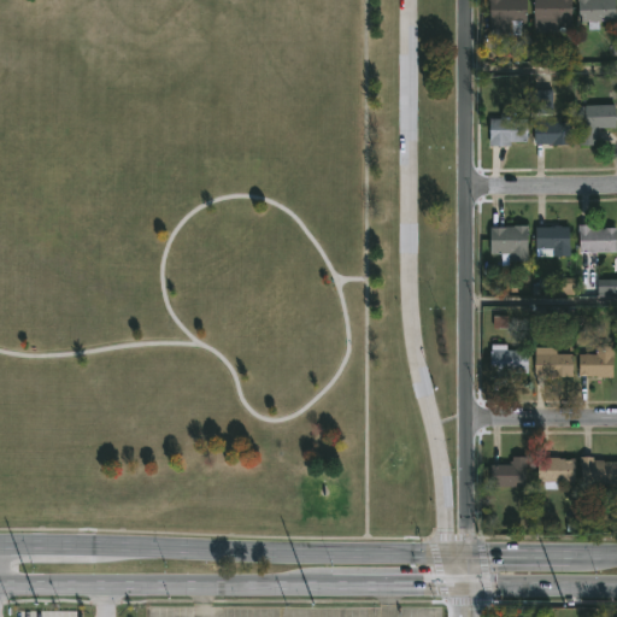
[(524,0),(526,21),(509,21),(509,34),(481,34),(481,21),(489,21),(489,0),(524,0)]
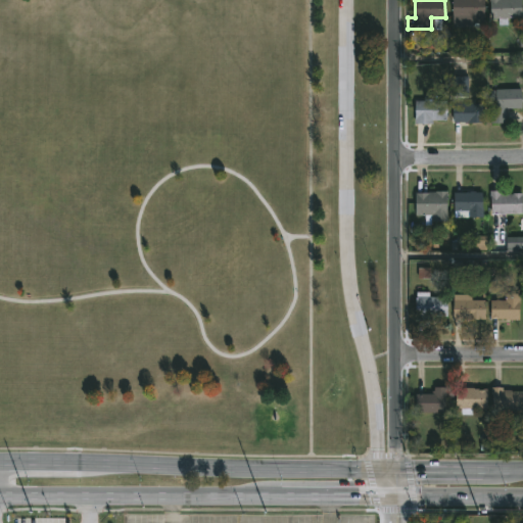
[(484,0),(484,25),(463,24),(463,17),(453,17),(453,0),(484,0)]
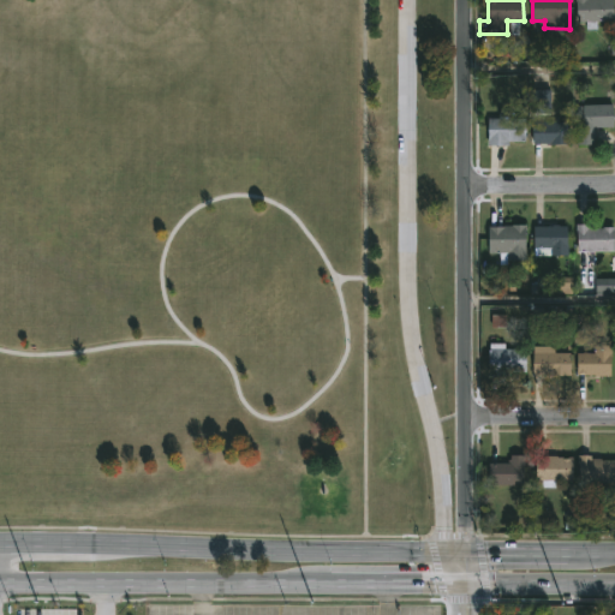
[(611,0),(613,19),(596,21),(596,29),(585,29),(585,21),(575,21),(574,0),(611,0)]
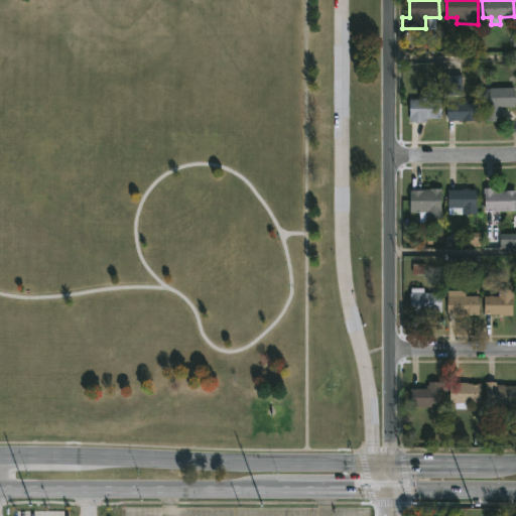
[(498,120),(483,121),(482,88),(512,87),(513,106),(498,107),(498,120)]
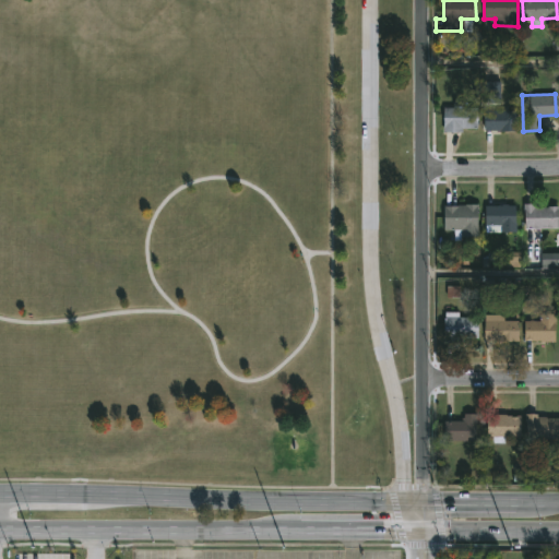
[(462,99),(462,107),(475,107),(475,129),(461,129),(461,132),(442,132),(442,108),(452,108),(452,99),(462,99)]
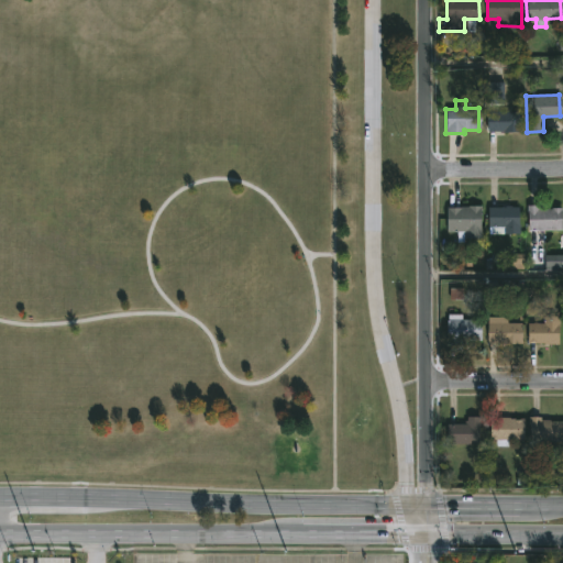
[(490,131),(486,132),(485,112),(520,111),(520,131),(490,131)]
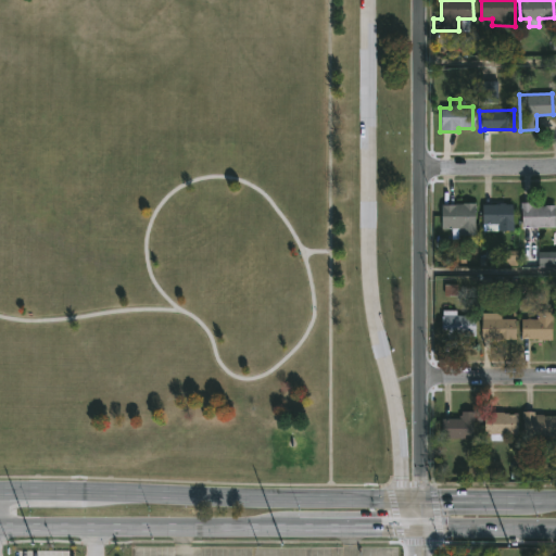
[(474,202),(475,235),(458,236),(458,239),(451,240),(450,228),(441,229),(440,205),(474,202)]
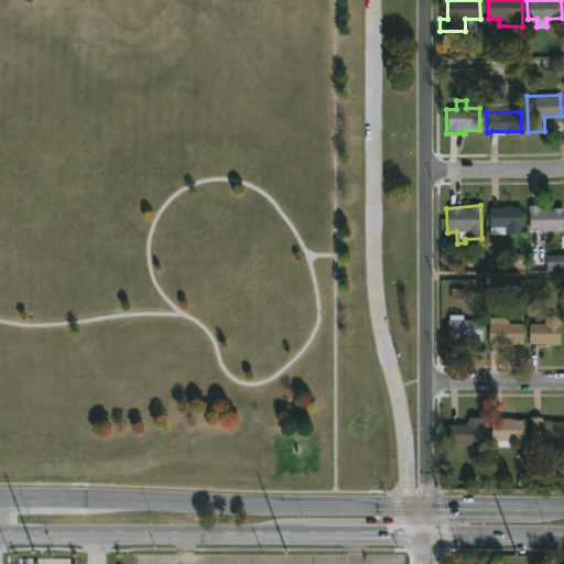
[(546,205),(546,208),(561,208),(562,229),(528,231),(528,205),(546,205)]
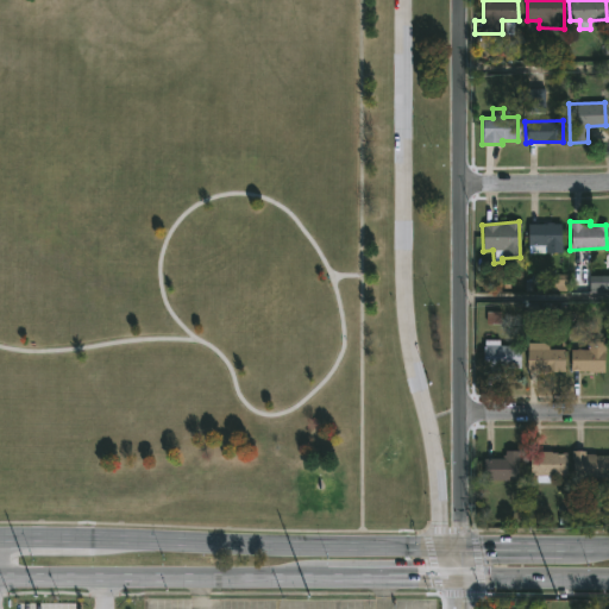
[(552,223),(560,224),(560,253),(535,252),(535,245),(527,245),(527,224),(552,223)]
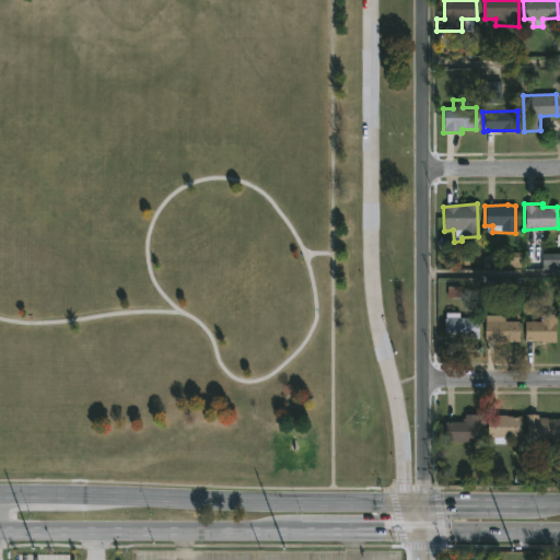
[(458,312),(458,318),(477,318),(477,339),(456,339),(456,342),(444,342),(444,312),(458,312)]
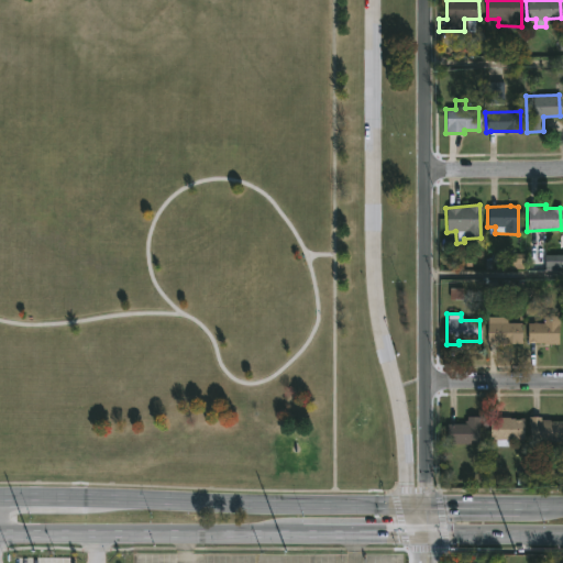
[(559,317),(558,344),(523,343),(523,323),(542,324),(543,316),(559,317)]
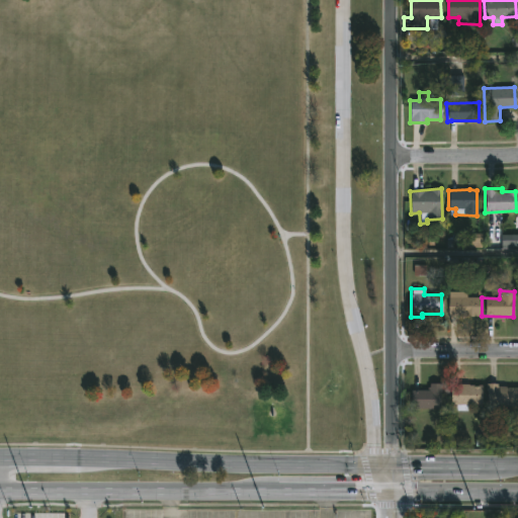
[(466,291),(466,297),(479,297),(479,317),(448,316),(448,291),(466,291)]
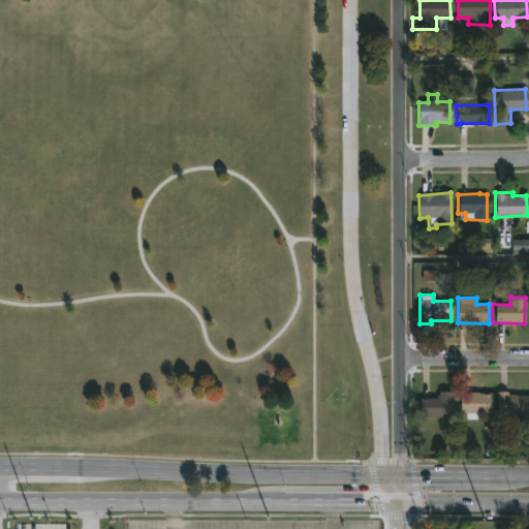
[(450,392),(449,417),(418,417),(418,399),(435,399),(436,396),(438,396),(438,392),(450,392)]
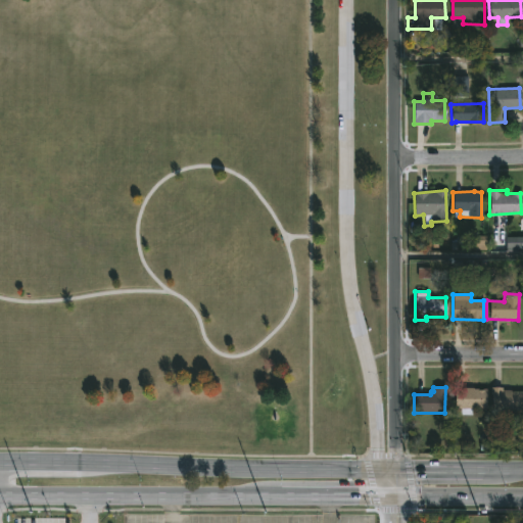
[(473,387),(473,389),(486,389),(486,409),(471,409),(471,415),(460,415),(460,408),(456,409),(455,389),(473,387)]
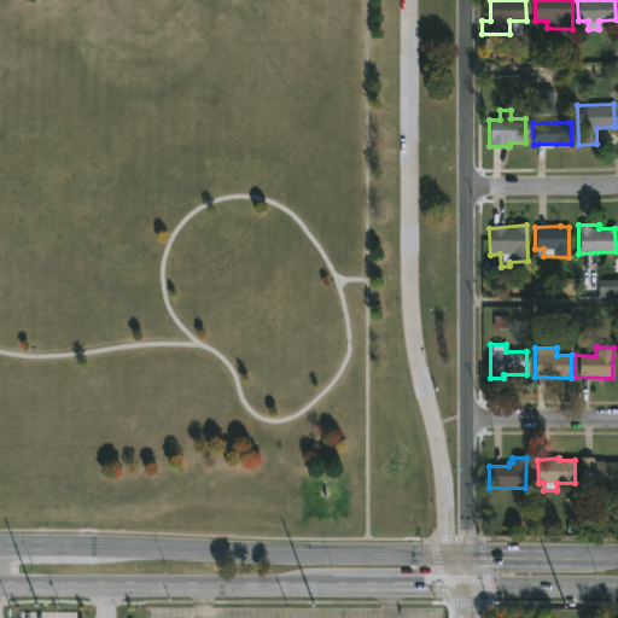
[(593,458),(593,460),(602,460),(602,462),(617,462),(617,485),(604,485),(602,499),(586,499),(586,485),(579,485),(579,458),(593,458)]
